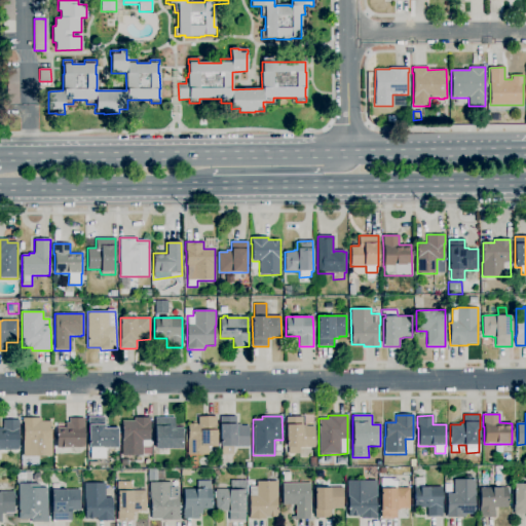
[(106,459),(90,459),(90,448),(88,448),(88,417),(104,417),(104,426),(108,426),(108,427),(117,427),(117,448),(106,448),(106,459)]
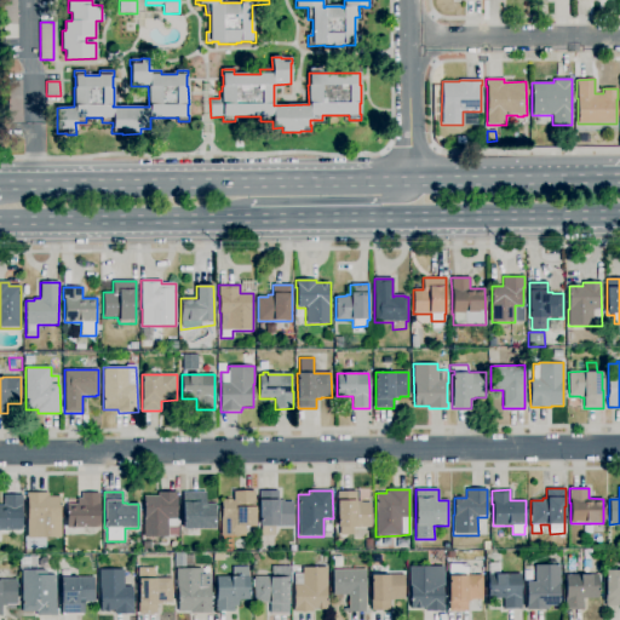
[(168,538),(144,538),(143,497),(159,497),(159,492),(177,492),(177,527),(167,527),(168,538)]
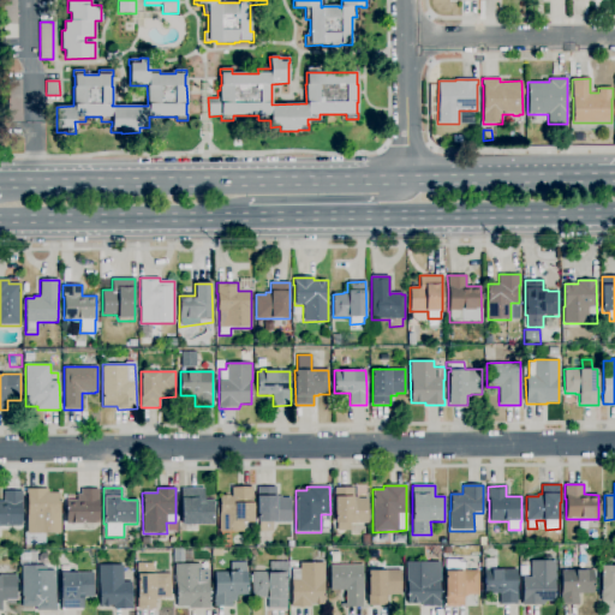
[(181,530),(180,499),(181,499),(180,489),(204,488),(204,500),(213,500),(214,525),(198,525),(198,530),(181,530)]
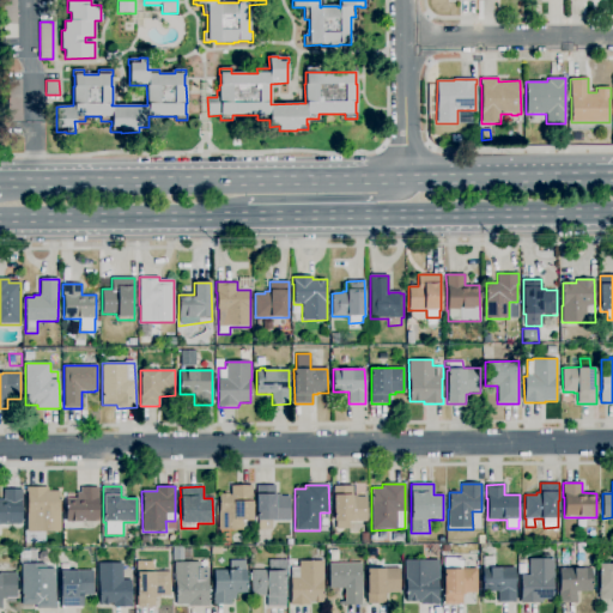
[(219,530),(218,496),(222,496),(222,493),(231,493),(231,486),(252,486),(252,502),(253,502),(253,521),(243,521),(243,530),(219,530)]
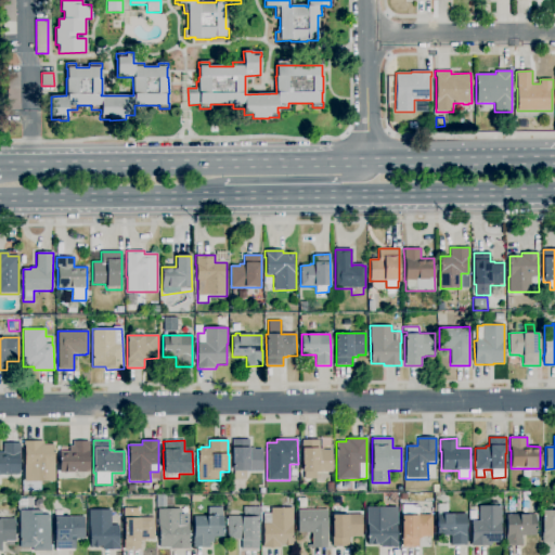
[(233,479),(233,472),(232,472),(232,440),(249,440),(249,448),(255,448),(255,450),(261,450),(262,472),(246,472),(246,479),(233,479)]
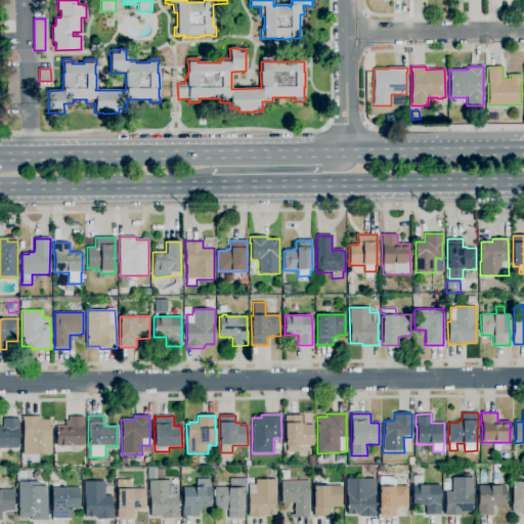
[(298,452),(287,452),(287,445),(285,445),(285,416),(301,416),(301,424),(305,424),(305,425),(313,425),(313,446),(298,446),(298,452)]
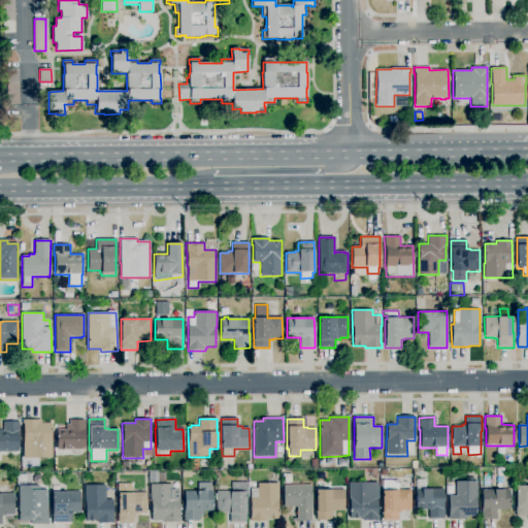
[(52,458),(24,459),(23,420),(41,420),(41,423),(52,423),(52,458)]
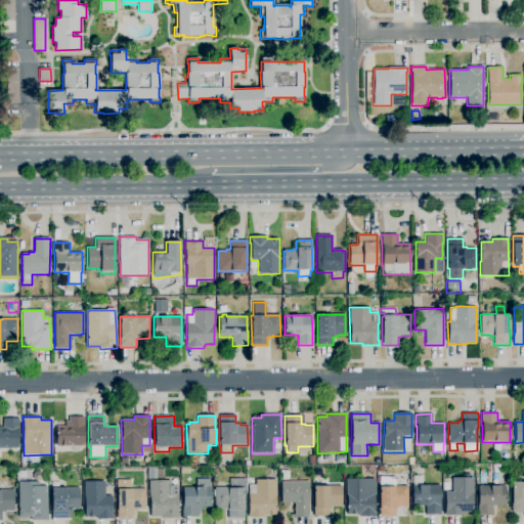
[(56,446),(55,426),(66,426),(66,421),(69,421),(69,417),(83,417),(84,446),(56,446)]
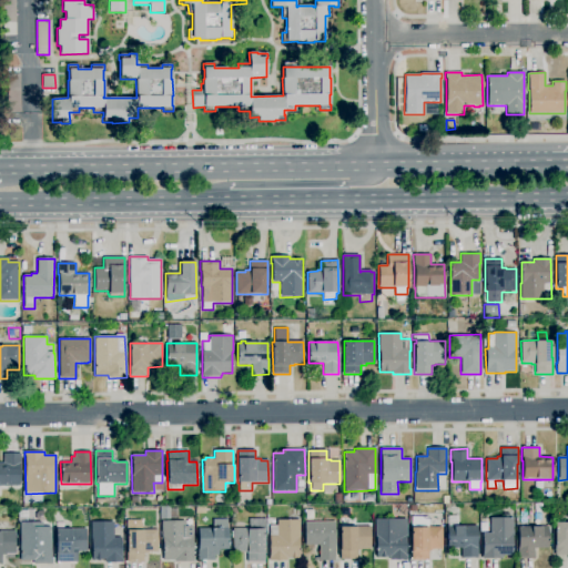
[(19,486),(0,486),(0,464),(3,464),(3,454),(20,454),(20,469),(19,469),(19,486)]
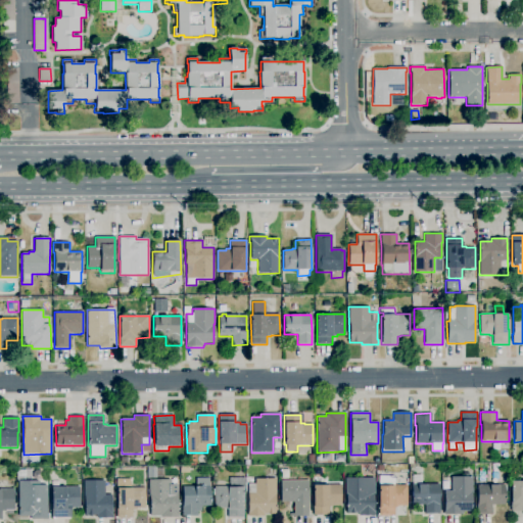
[(155,478),(146,478),(146,467),(156,467),(155,478)]
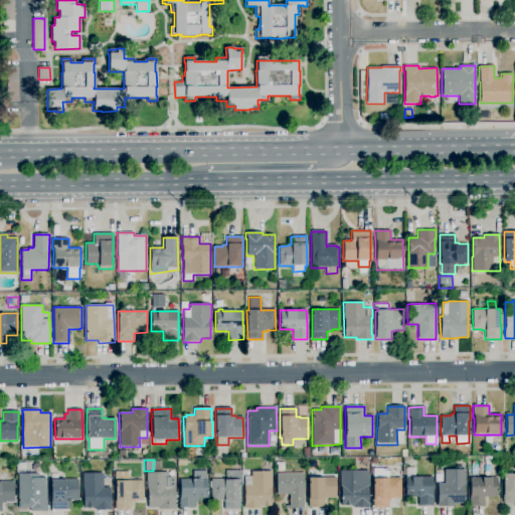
[(64,475),(57,472),(60,465),(67,468),(64,475)]
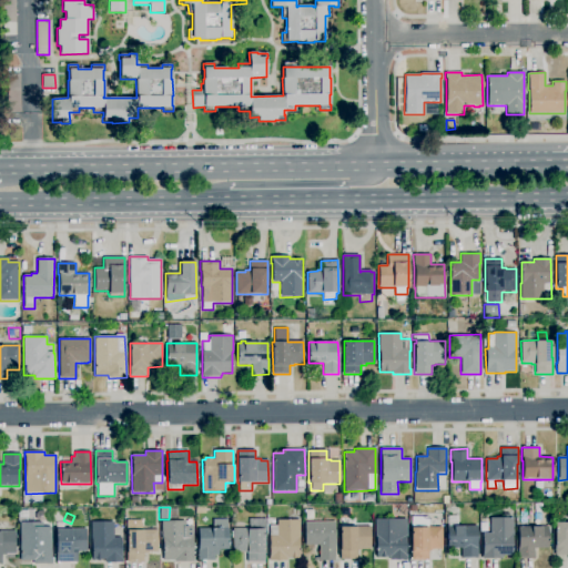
[(428,560),(412,560),(412,516),(428,516),(428,527),(442,527),(443,549),(432,549),(432,550),(428,550),(428,560)]
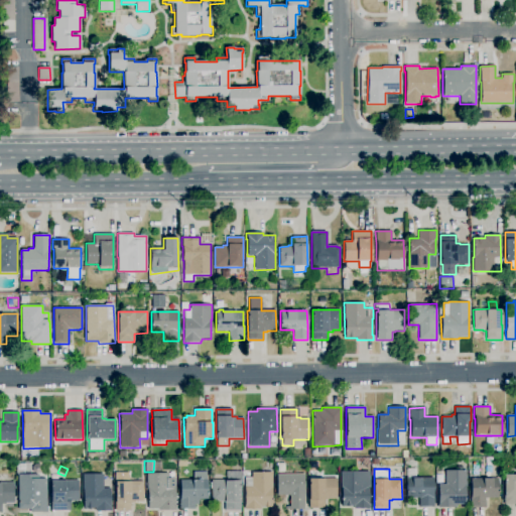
[(433,507),(419,507),(418,498),(405,498),(405,478),(406,478),(406,469),(415,469),(415,478),(432,478),(432,492),(433,492),(433,507)]
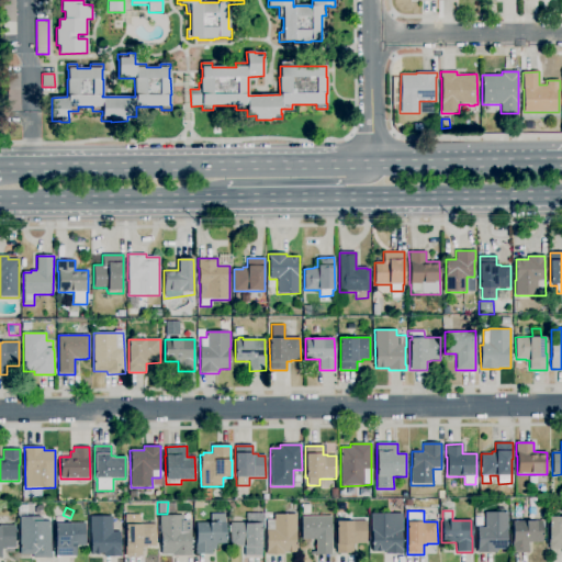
[(478,553),(478,527),(485,527),(484,513),(507,512),(508,530),(506,530),(507,550),(497,550),(497,552),(496,552),(496,553),(478,553)]
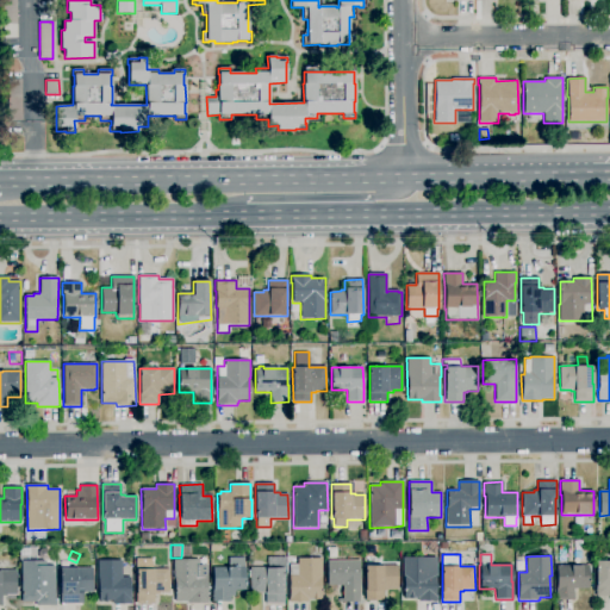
[(230,602),(212,602),(212,591),(212,567),(229,567),(229,558),(243,558),(243,567),(246,567),(246,591),(235,591),(235,596),(230,596),(230,602)]
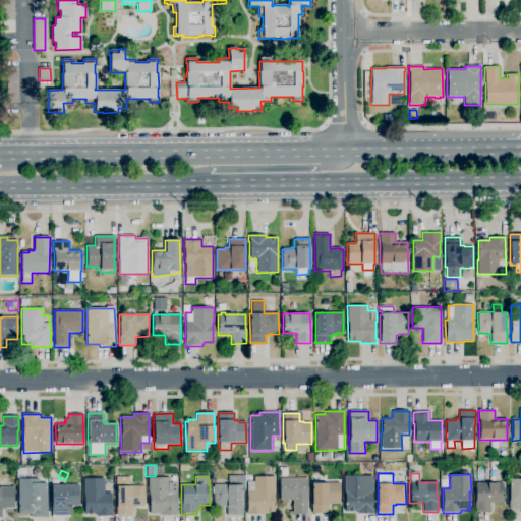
[(247,515),(247,481),(254,481),(253,477),(275,476),(275,512),(264,512),(264,515),(247,515)]
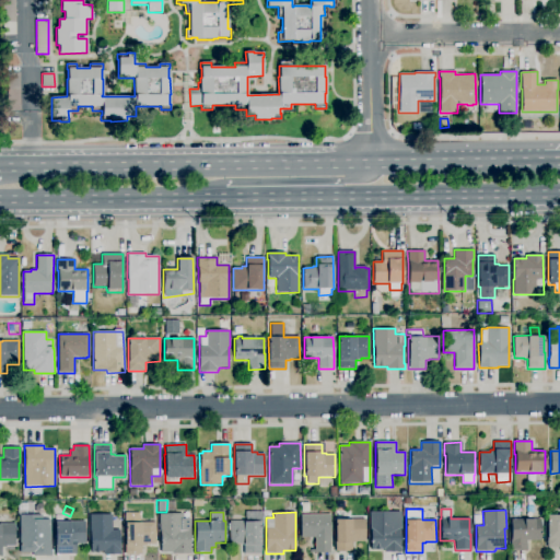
[(383,552),(383,550),(371,550),(371,531),(370,531),(370,512),(400,512),(400,517),(400,547),(401,547),(401,552),(383,552)]
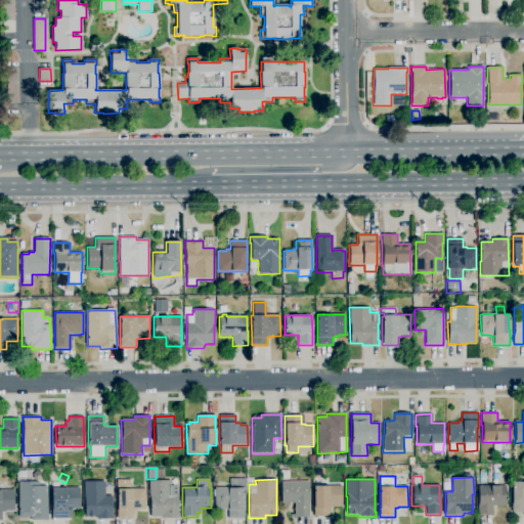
[(132,519),(117,519),(117,480),(130,480),(130,488),(145,488),(145,510),(139,510),(139,511),(132,511),(132,519)]
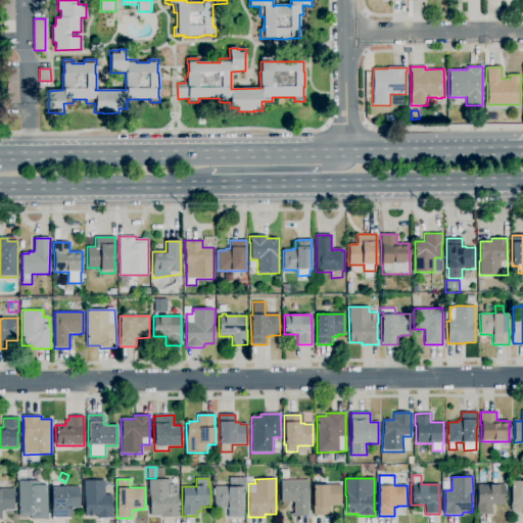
[(97,518),(97,515),(92,515),(92,517),(88,517),(88,515),(85,516),(85,495),(84,495),(84,480),(104,480),(104,494),(112,494),(112,513),(112,518),(97,518)]
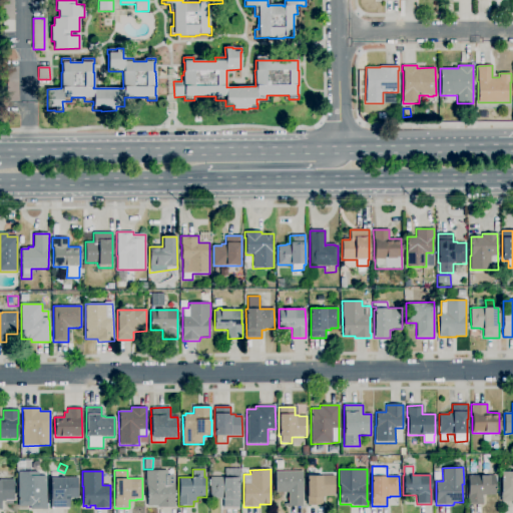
[(157,508),(157,506),(147,506),(147,487),(146,487),(145,471),(167,471),(167,475),(174,475),(174,502),(175,502),(175,508),(157,508)]
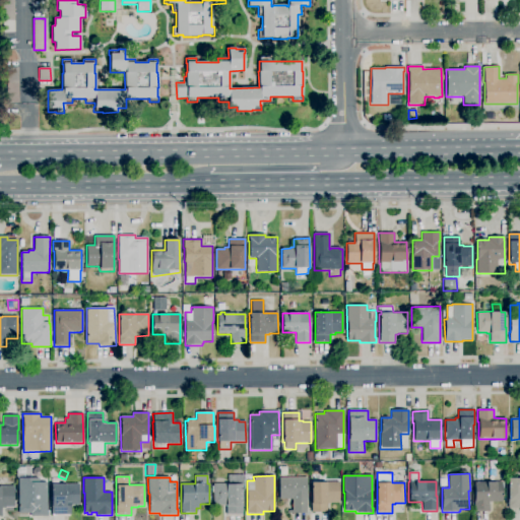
[(287,514),(287,510),(291,510),(291,500),(279,500),(279,478),(307,477),(307,514),(287,514)]
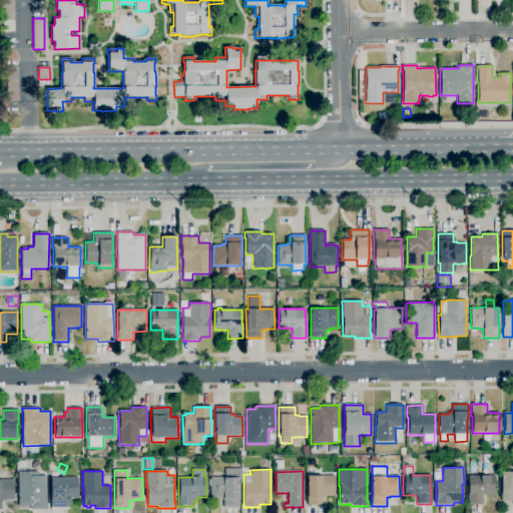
[(46,510),(30,510),(30,506),(18,506),(18,472),(38,472),(38,476),(46,476),(46,510)]
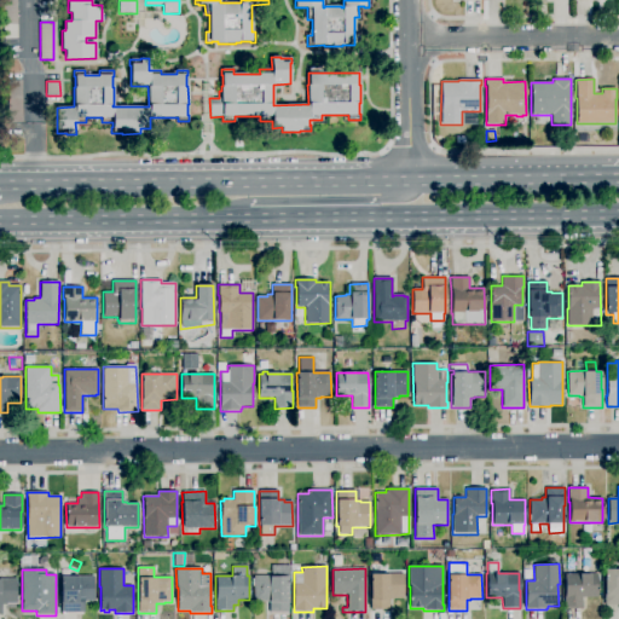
[(618,606),(605,606),(605,570),(618,570),(618,606)]
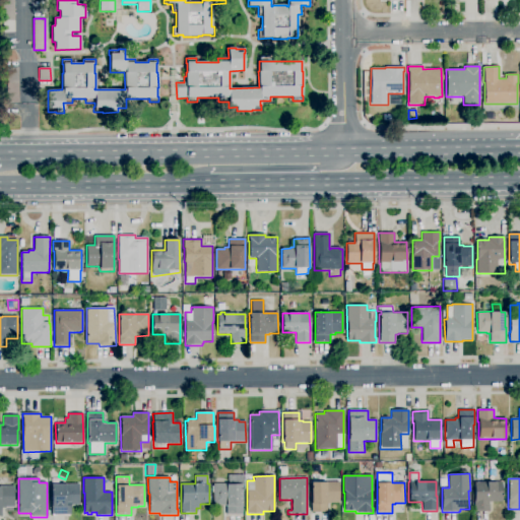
[(327,512),(311,512),(311,481),(339,481),(339,503),(330,503),(330,505),(327,505),(327,512)]
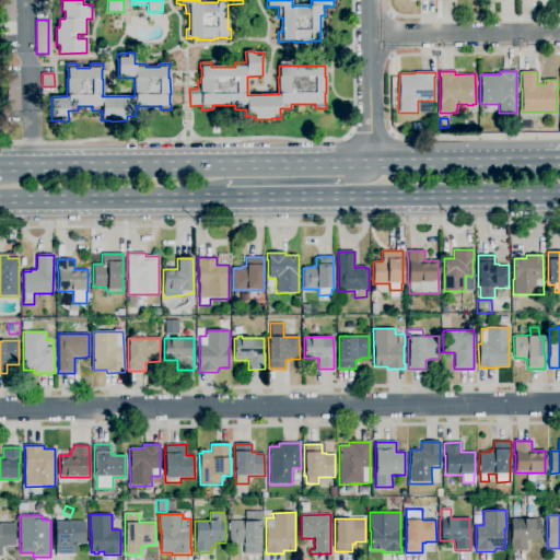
[(526,551),(511,551),(511,518),(540,518),(540,540),(526,541),(526,551)]
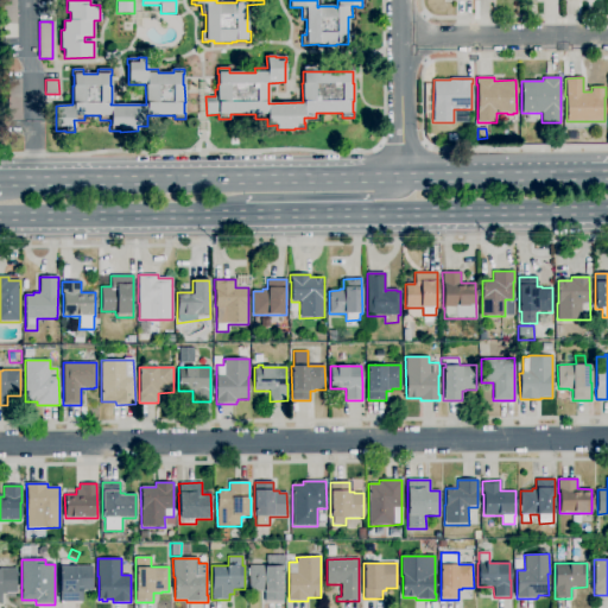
[(265,602),(265,591),(260,591),(260,590),(249,590),(249,565),(264,565),(264,567),(283,567),(283,584),(284,584),(284,602),(265,602)]
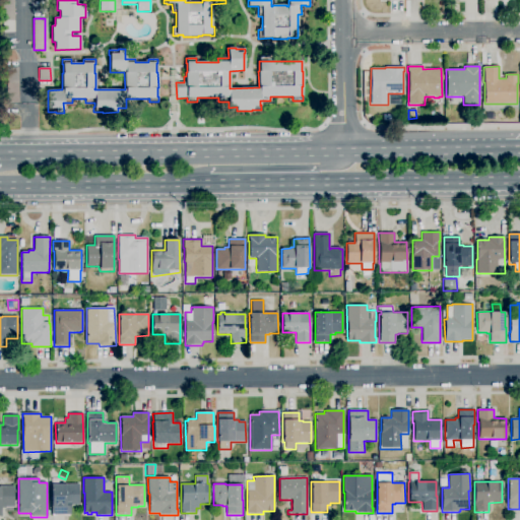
[(71,515),(51,515),(51,484),(79,484),(79,505),(71,505),(71,515)]
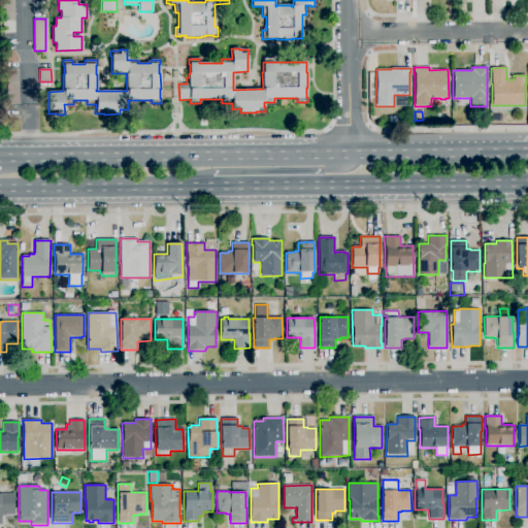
[(2,524),(0,524),(0,494),(14,494),(14,515),(2,515),(2,524)]
